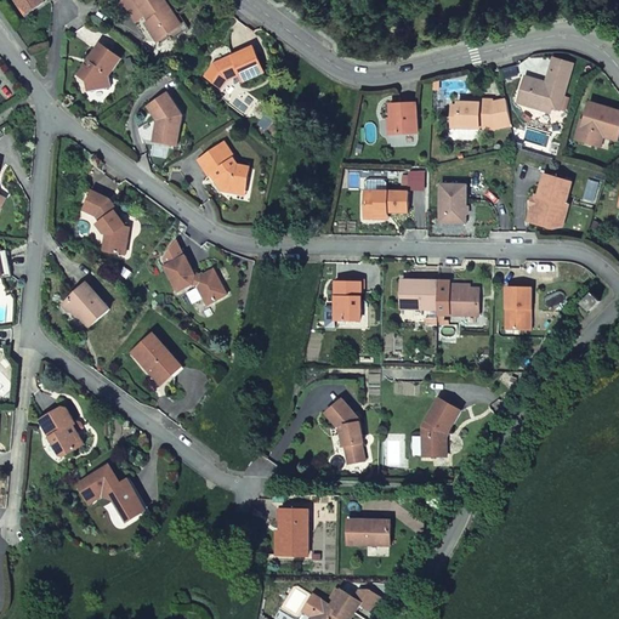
[(23,15),(41,3),(39,0),(17,0),(15,3),(23,15)]
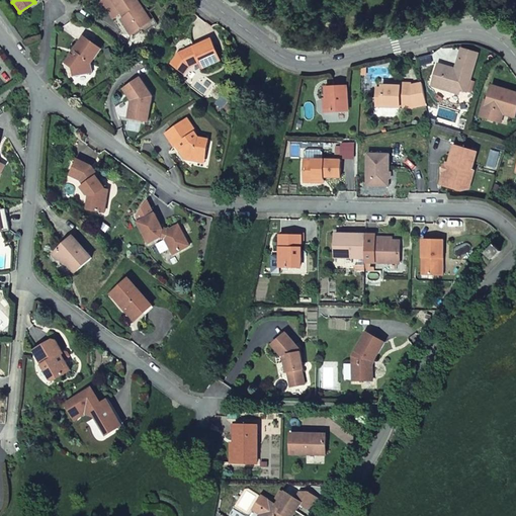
[(141,5),(137,0),(102,0),(101,1),(113,18),(121,12),(123,11),(126,15),(124,17),(120,19),(132,34),(141,28),(149,22),(139,8),(142,6),(141,5)]
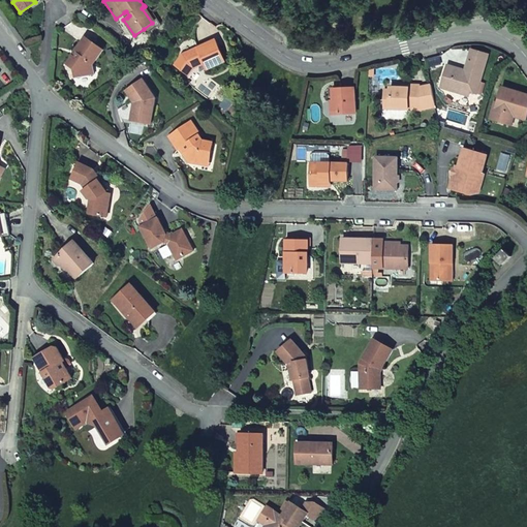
[(161,24),(148,3),(144,5),(145,6),(142,8),(152,23),(144,29),(147,33),(161,24)]
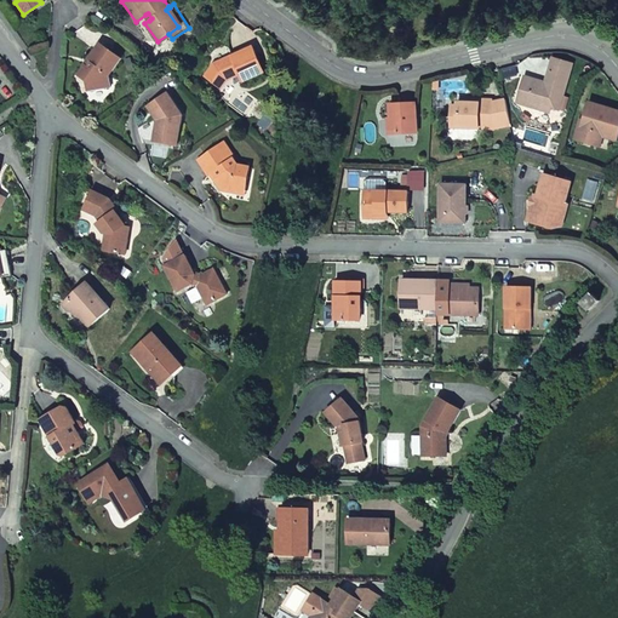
[(90,62),(87,67),(84,64),(75,75),(84,83),(85,91),(108,86),(107,74),(118,57),(97,43),(89,57),(90,62)]
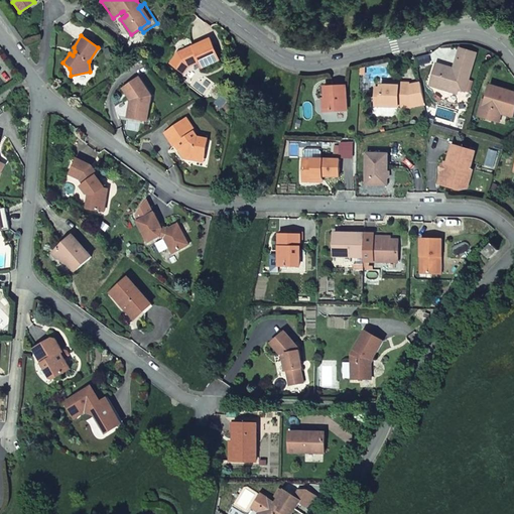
[(200,65),(217,57),(208,36),(189,43),(191,48),(187,50),(185,45),(174,50),(165,60),(180,71),(186,63),(198,59),(200,65)]
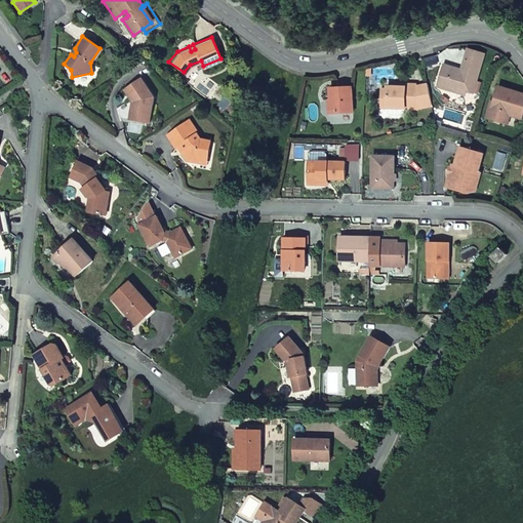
[(458,68),(442,63),(435,83),(453,89),(454,84),(463,87),(470,89),(481,51),(466,46),(458,68)]
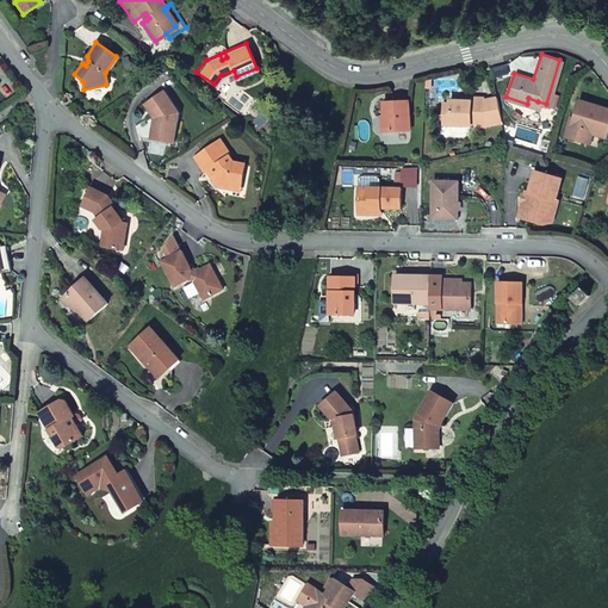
[(171,140),(177,110),(162,90),(143,103),(156,119),(152,123),(149,136),(171,140)]
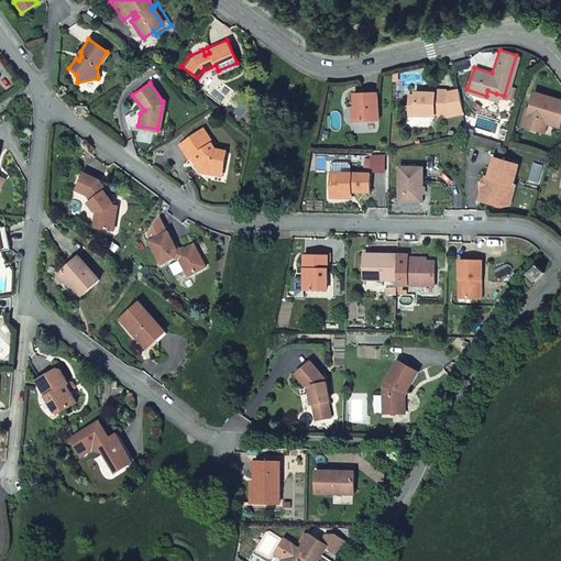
[(407,113),(443,114),(462,111),(457,88),(444,91),(444,89),(433,88),(433,92),(424,91),(414,91),(414,94),(414,100),(407,100),(407,113)]
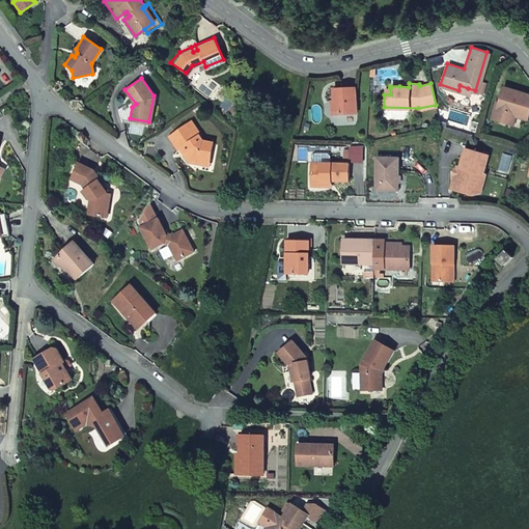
[(334,112),(355,112),(354,87),(332,87),(333,100),(334,112)]
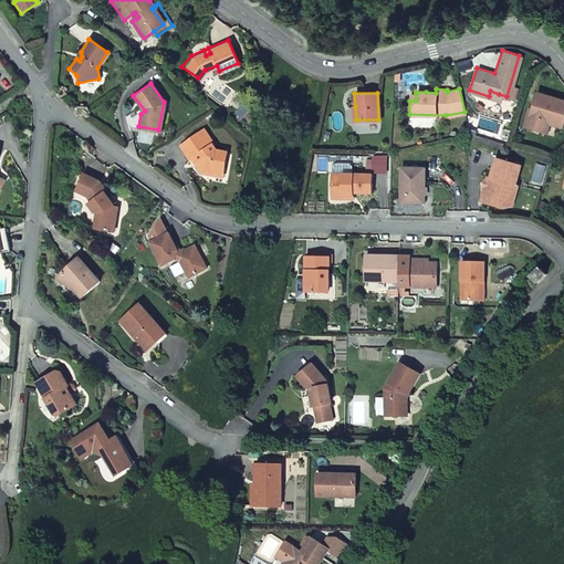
[(563,119),(563,101),(536,93),(531,110),(529,108),(523,126),(539,131),(541,121),(550,124),(562,127),(563,119)]
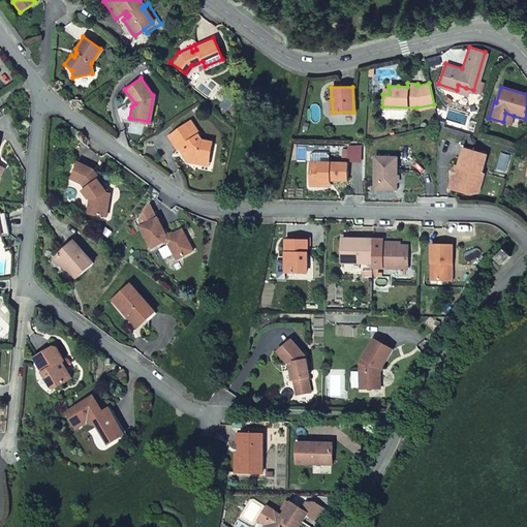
[(505,113),(503,122),(512,124),(514,116),(505,113)]
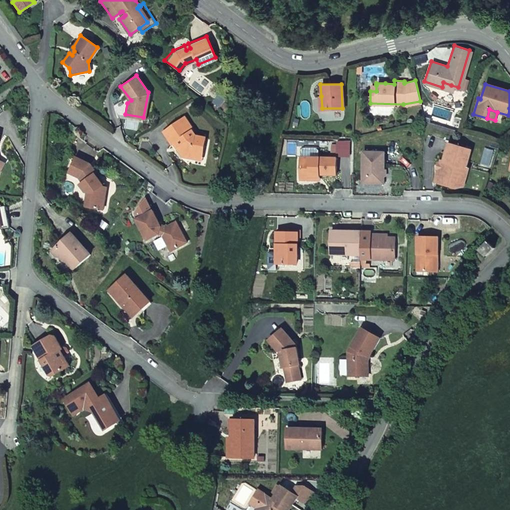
[(185,115),(162,130),(171,143),(176,139),(180,144),(176,147),(181,155),(192,157),(193,152),(202,154),(206,136),(195,134),(192,129),(193,128),(185,115)]
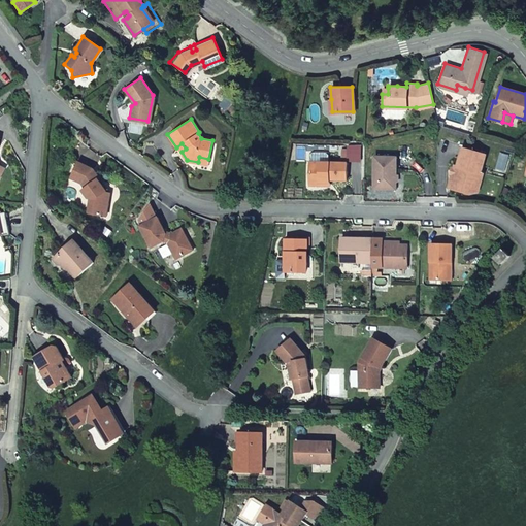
[(469,193),(475,171),(479,173),(479,172),(484,154),(461,148),(456,166),(454,165),(448,187),(469,193)]
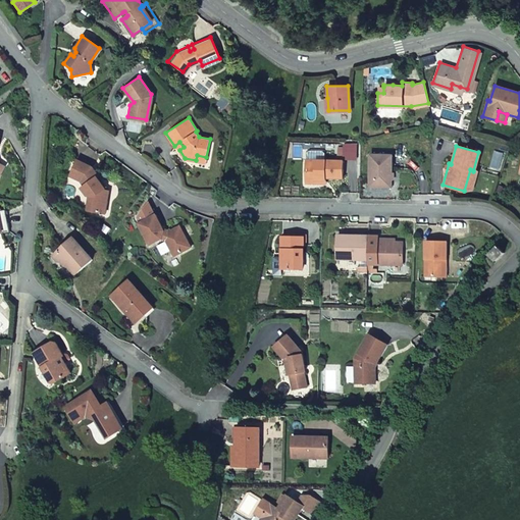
[(392,154),(369,153),(368,185),(390,186),(392,154)]
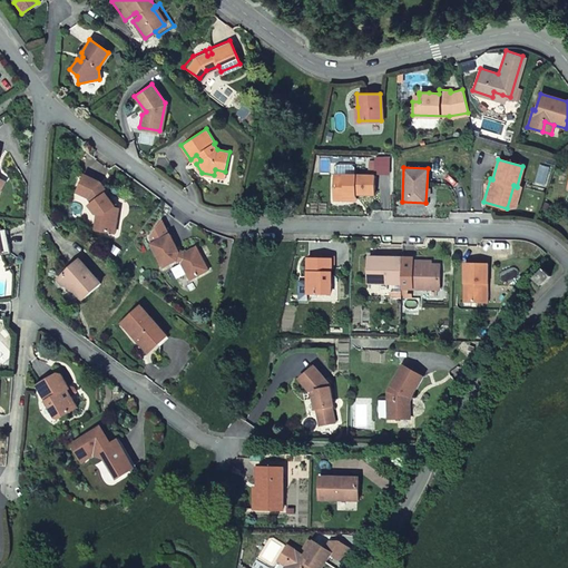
[(354,193),(373,194),(373,174),(333,173),(332,195),(354,195),(354,193)]
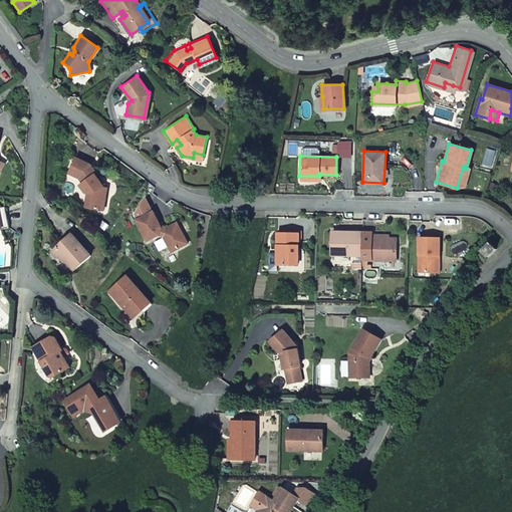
[(80,186),(85,193),(88,194),(86,207),(102,210),(106,187),(100,187),(97,182),(98,181),(94,175),(95,174),(89,165),(75,157),(68,172),(78,177),(83,185),(80,186)]
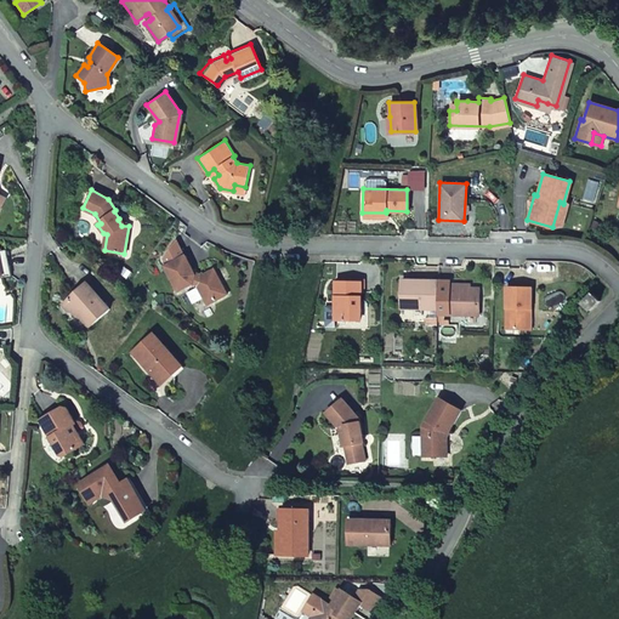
[(561,226),(566,204),(563,203),(563,204),(560,202),(552,227),(561,226)]
